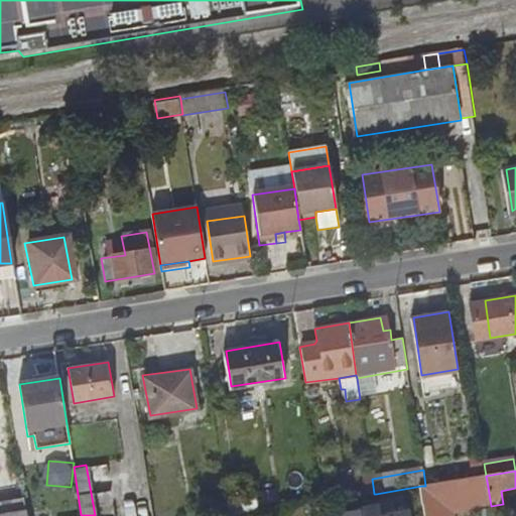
[(488,487),(486,476),(425,486),(421,486),(423,505),(425,515),(444,515),(443,502),(475,497),(473,490),(488,487)]
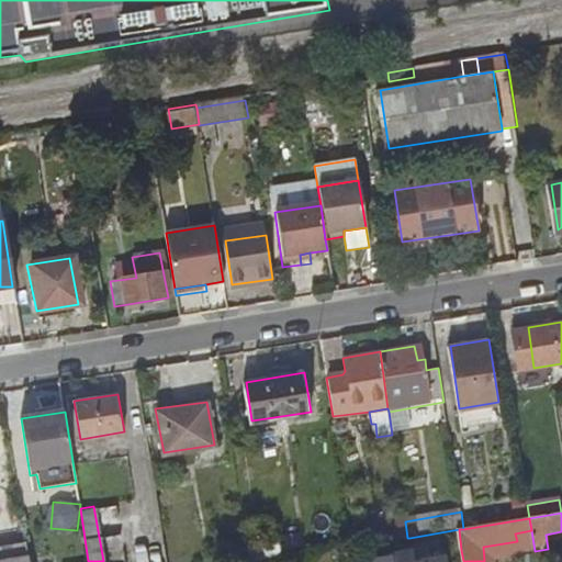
[(0,561),(29,557),(26,543),(0,547),(0,561)]
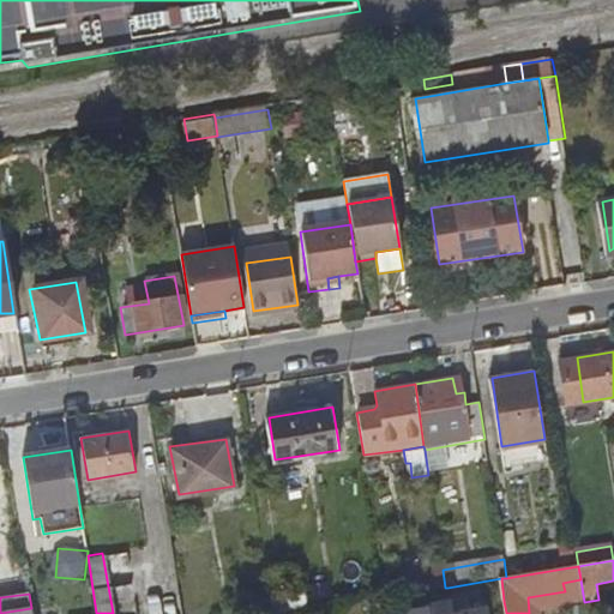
[(426,607),(409,611),(409,613),(492,613),(492,609),(459,613),(452,613),(451,602),(426,606),(426,607)]
